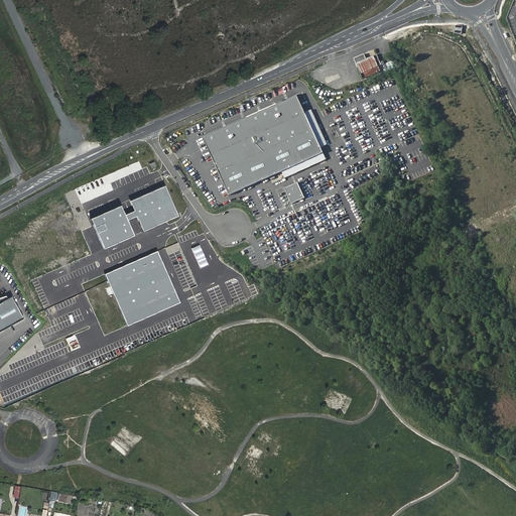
[(354,58),(363,79),(381,71),(377,60),(380,59),(378,54),(367,59),(364,53),(354,58)]
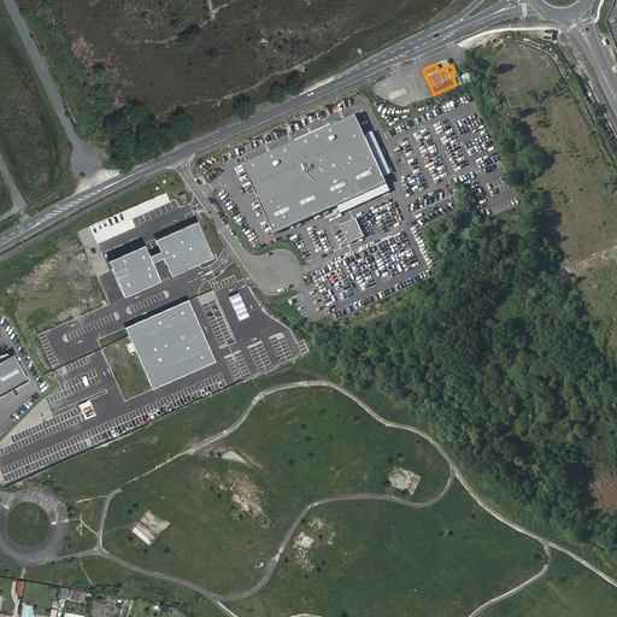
[(356,115),(244,164),(275,233),(387,183),(356,115)]
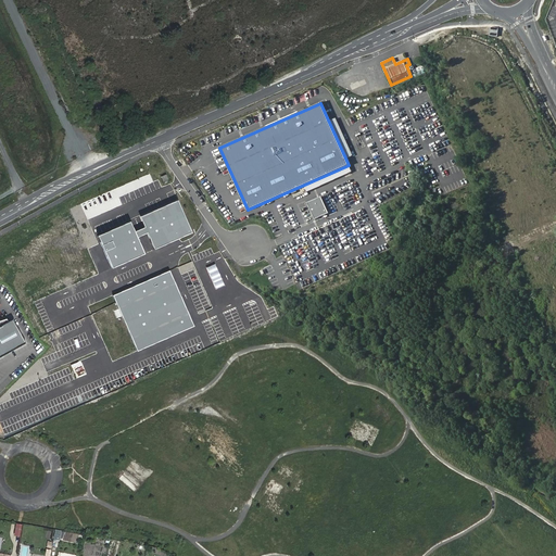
[(321,197),(307,203),(316,220),(329,214),(321,197)]
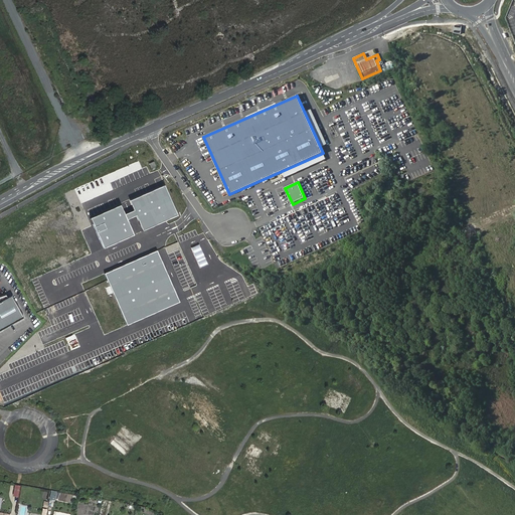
[(123,206),(93,220),(105,248),(135,235),(129,222),(138,218),(144,230),(177,216),(166,188),(131,203),(135,212),(127,215),(123,206)]
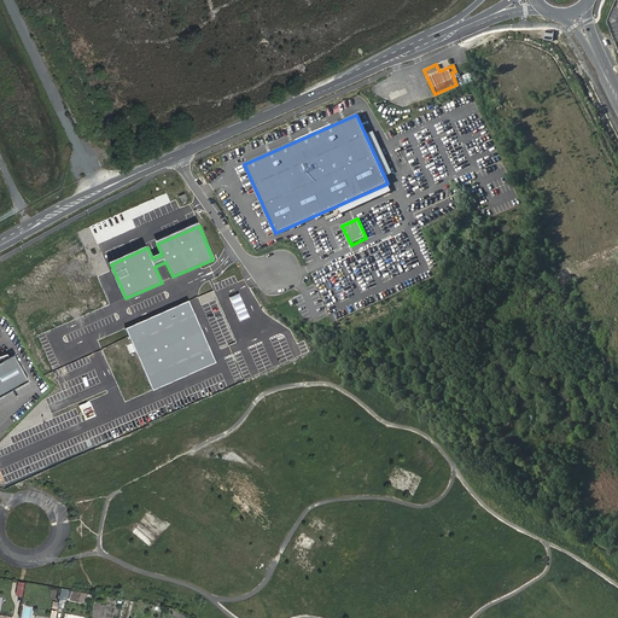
[(187,302),(126,328),(152,388),(214,362),(187,302)]
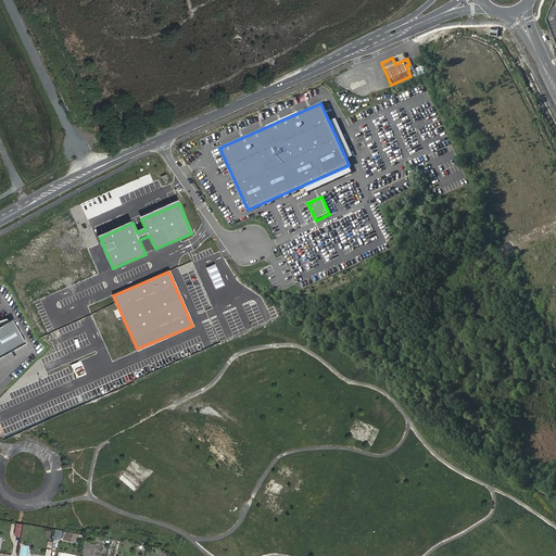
[(4,318),(0,319),(0,358),(25,344),(12,320),(8,323),(4,318)]
